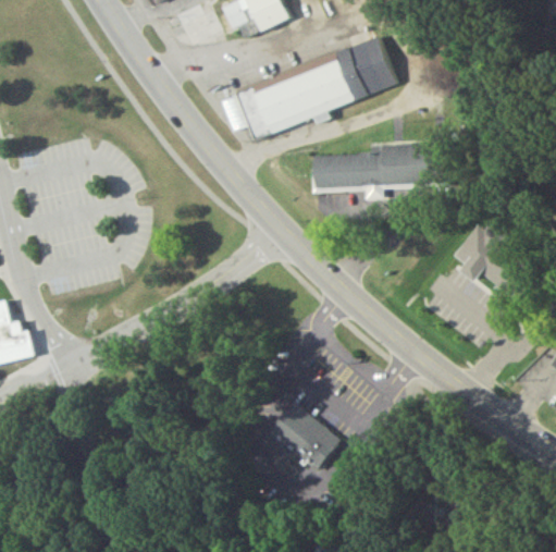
[(289,21),(281,0),(222,0),(223,3),(202,11),(200,4),(176,13),(188,47),(256,22),(260,32),(289,21)]
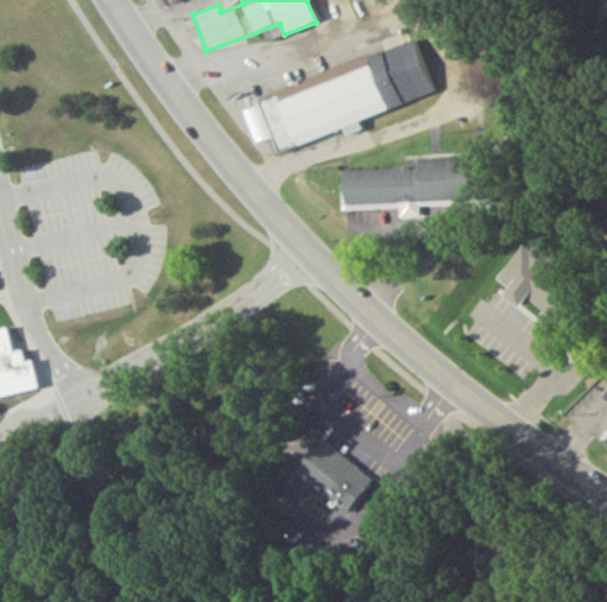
[(437,96),(419,43),(241,103),(255,145),(273,139),(277,150),(437,96)]
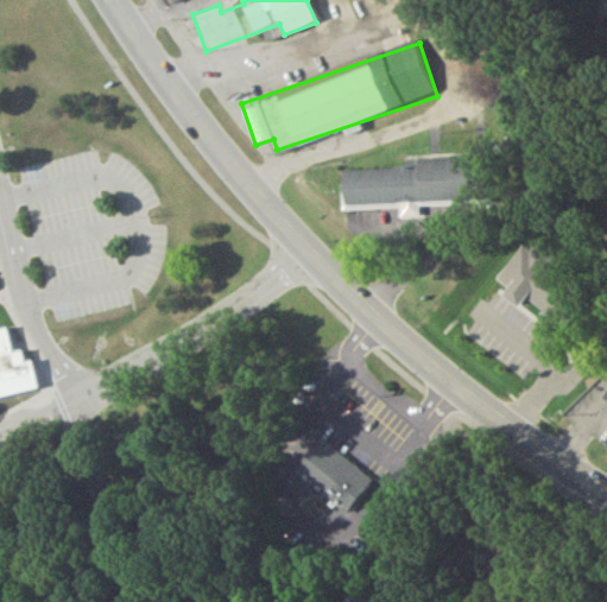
[(343,165),(345,210),(421,208),(421,207),(486,204),(485,160),(343,165)]
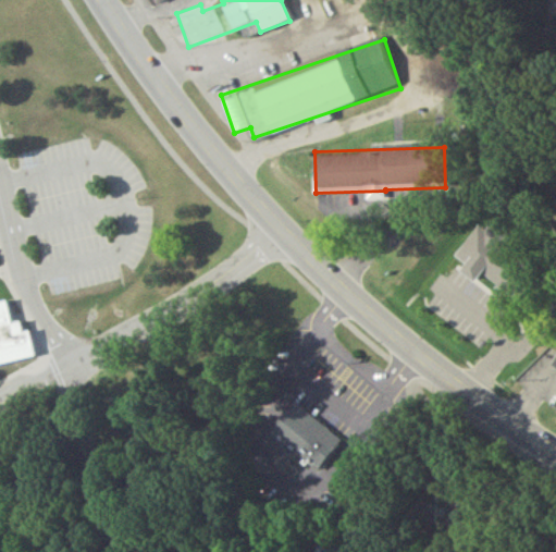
[(510,295),(529,271),(499,248),(480,272),(510,295)]
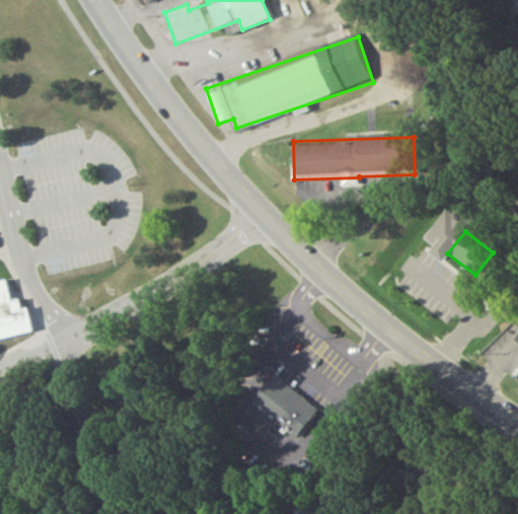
[(0,281),(5,280),(10,301),(17,299),(19,308),(25,307),(31,331),(0,338),(0,281)]
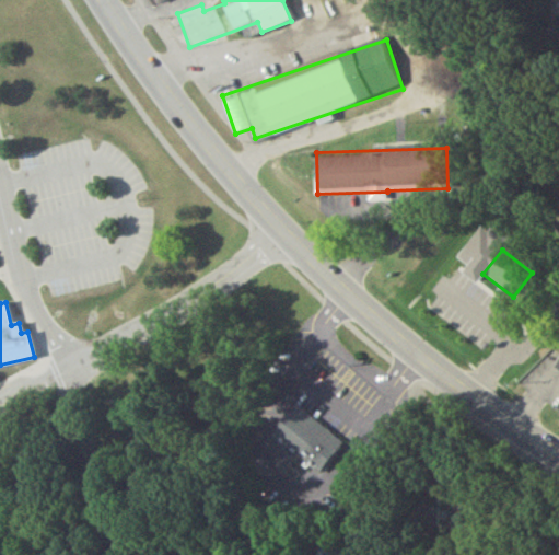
[(271,436),(321,473),(346,441),(295,404),(271,436)]
